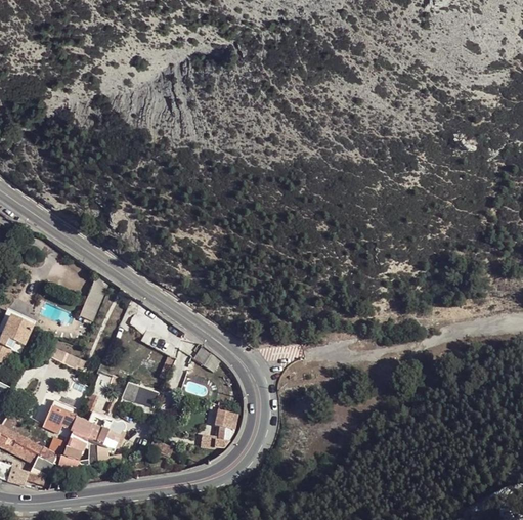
[(107,279),(95,270),(79,314),(91,319),(107,279)]
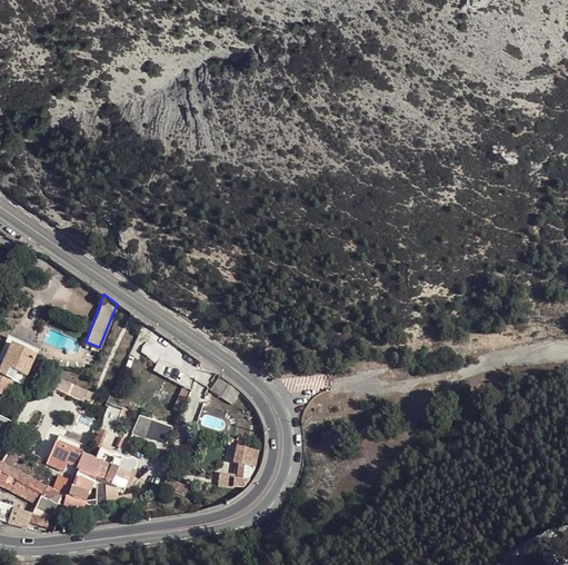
[(7,335),(0,349),(0,360),(9,342),(35,353),(37,348),(7,335)]
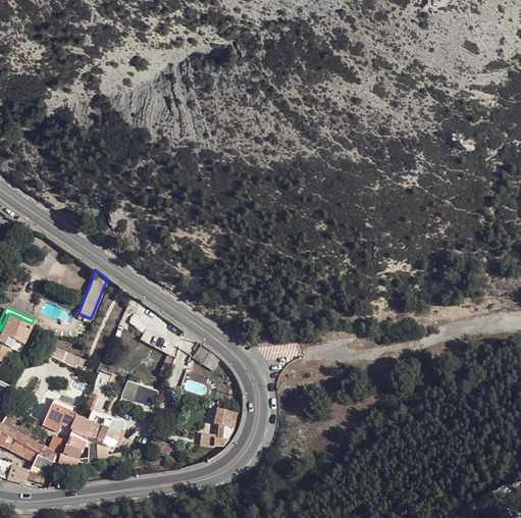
[(32,323),(8,313),(0,330),(0,360),(3,363),(14,341),(22,345),(32,323)]
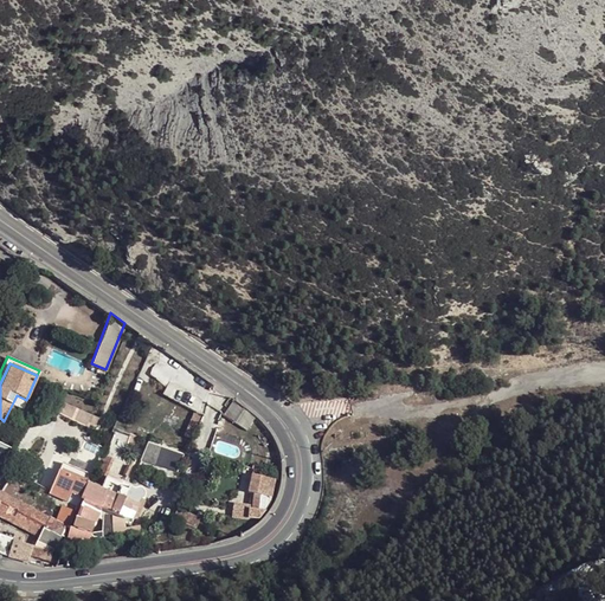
[(83,405),(63,395),(57,406),(78,415),(83,405)]
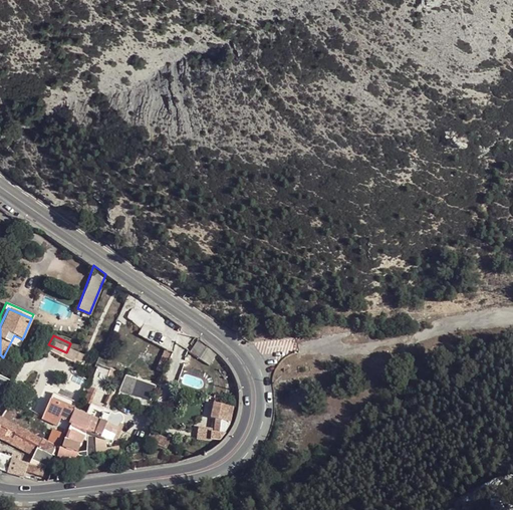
[(205,346),(197,341),(190,351),(198,357),(208,364),(216,353),(213,349),(206,346),(205,346)]
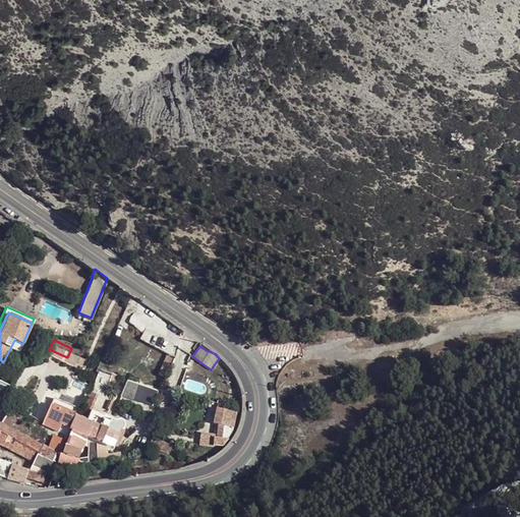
[(168,353),(163,362),(169,365),(174,356),(168,353)]
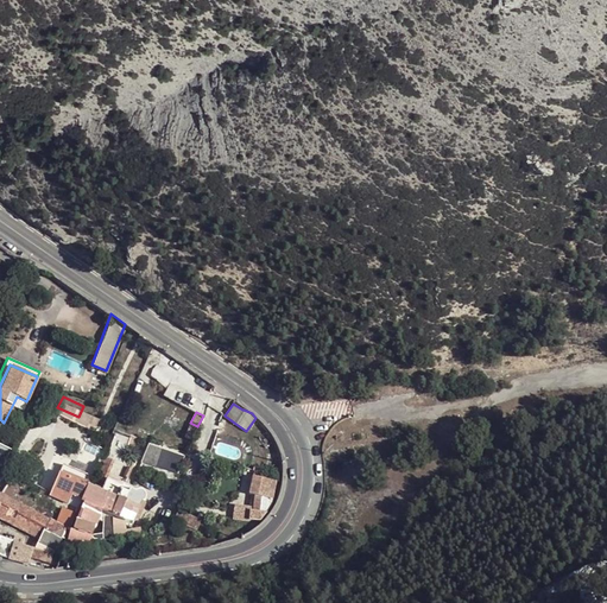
[(115,432),(106,457),(121,463),(122,463),(121,470),(127,473),(130,465),(132,467),(136,459),(124,455),(127,444),(134,446),(138,437),(131,435),(130,437),(115,432)]
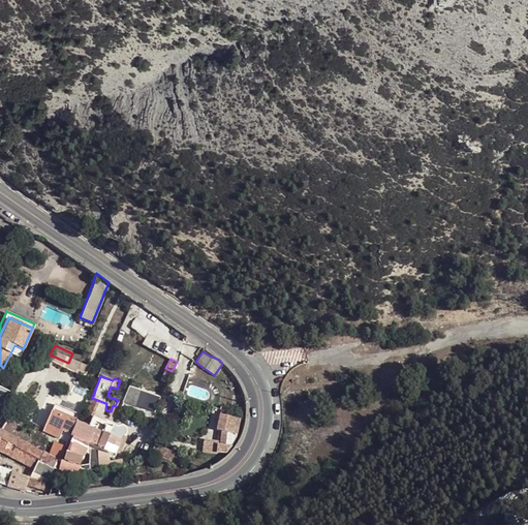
[(0,407),(11,389),(0,382),(0,407)]
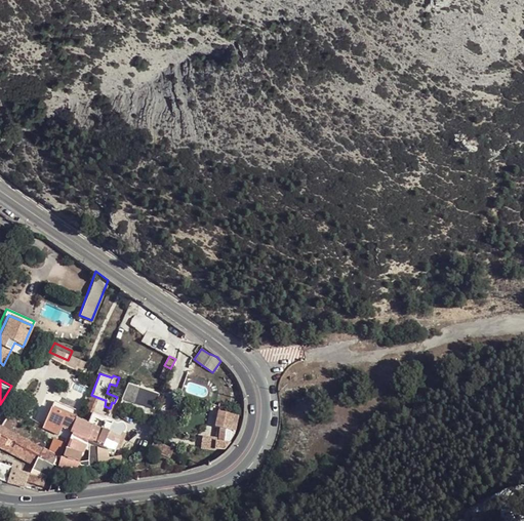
[(159,393),(128,383),(121,398),(153,408),(159,393)]
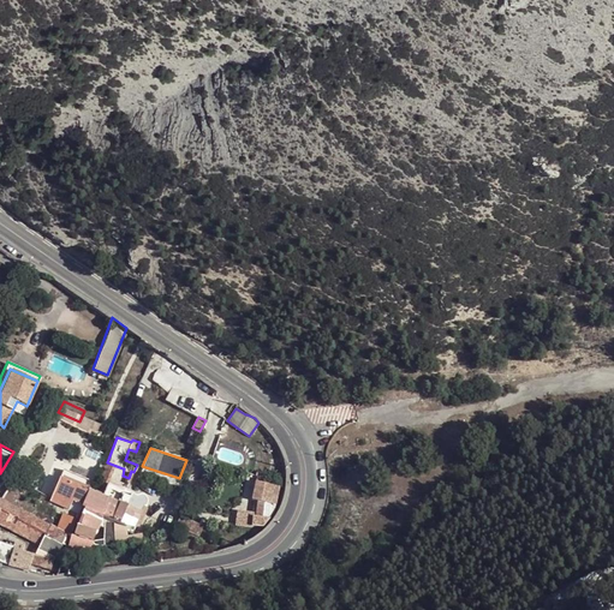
[(100,476),(97,482),(105,485),(113,465),(107,462),(102,461),(96,473),(100,476)]
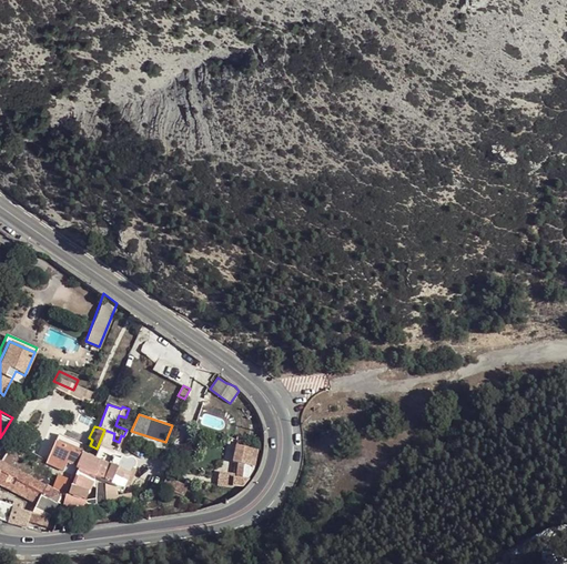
[(69,460),(78,464),(82,453),(88,441),(63,430),(59,439),(57,437),(49,457),(67,465),(69,460)]
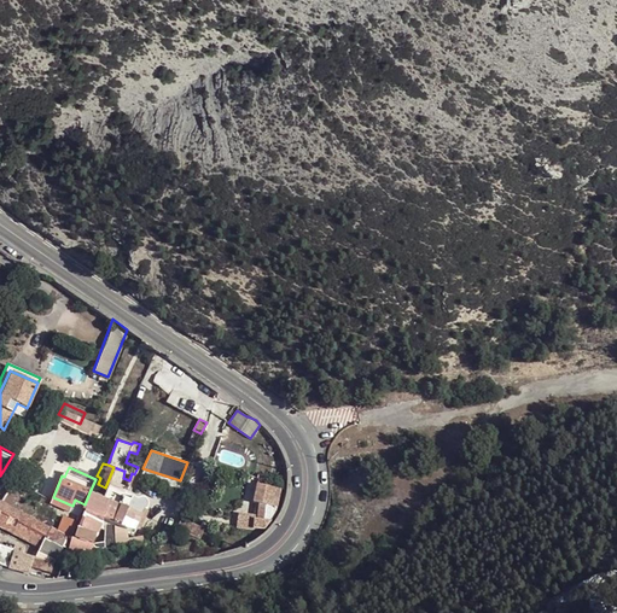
[(251,526),(262,527),(269,519),(275,508),(279,489),(268,486),(269,478),(257,474),(256,478),(257,478),(252,501),(258,503),(256,514),(237,512),(236,525),(251,526)]
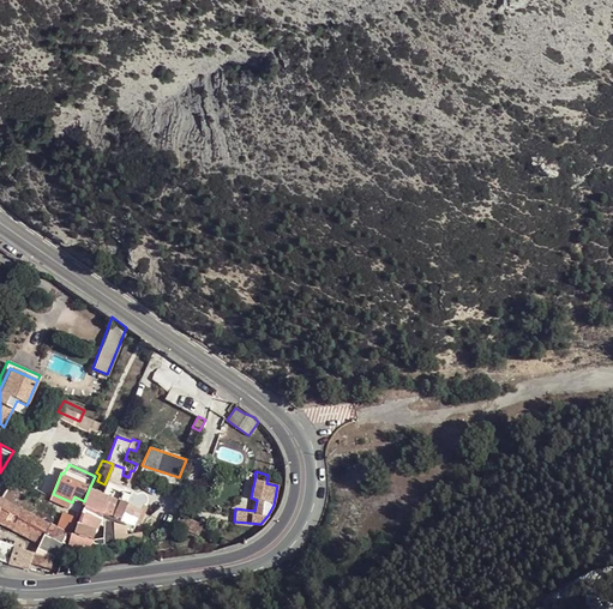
[(71,532),(73,547),(90,540),(94,530),(96,531),(98,523),(103,525),(103,537),(92,538),(94,542),(103,543),(114,542),(142,540),(140,532),(125,534),(124,531),(126,524),(133,526),(144,507),(144,506),(145,506),(146,505),(146,502),(146,500),(146,498),(144,496),(143,495),(142,495),(139,495),(138,495),(136,496),(132,494),(133,492),(124,487),(122,489),(108,482),(104,493),(103,492),(102,495),(89,489),(84,501),(82,505),(84,506),(78,523),(73,534),(71,532)]
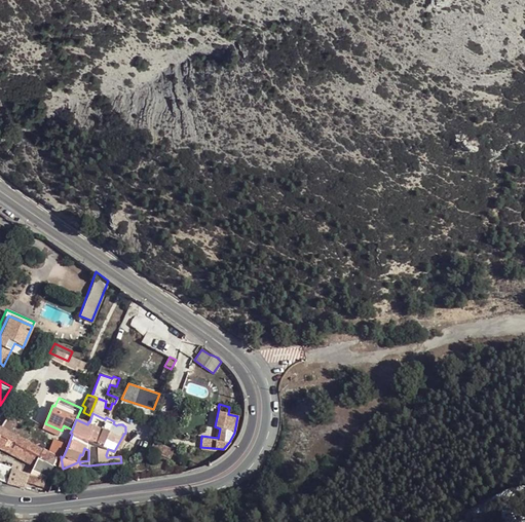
[(0,426),(0,447),(34,465),(31,474),(45,478),(52,464),(57,457),(0,426)]
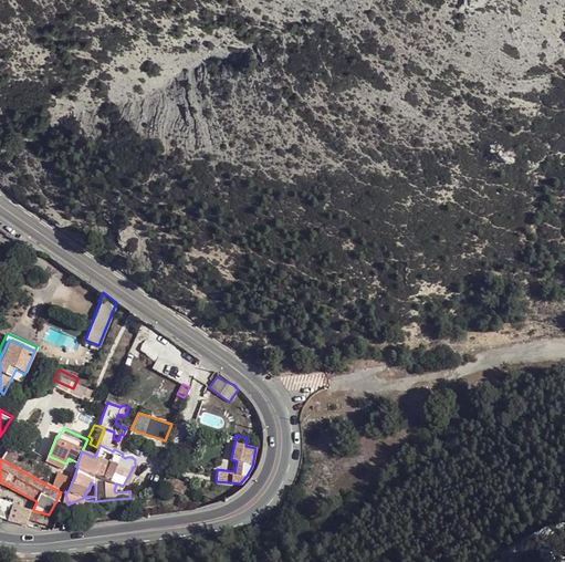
[(187,484),(165,474),(161,482),(182,492),(187,484)]
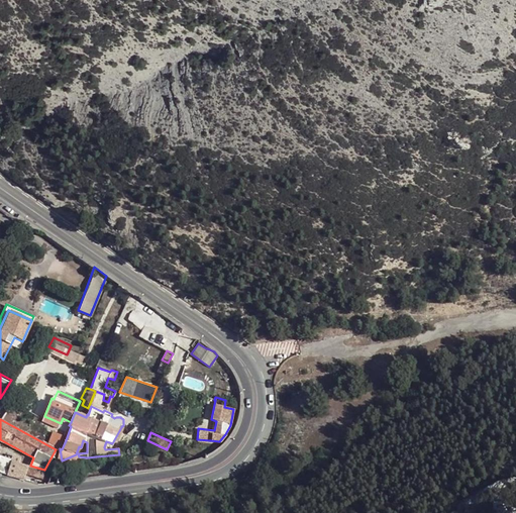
[(0,455),(0,473),(7,476),(7,474),(10,462),(11,459),(0,455)]
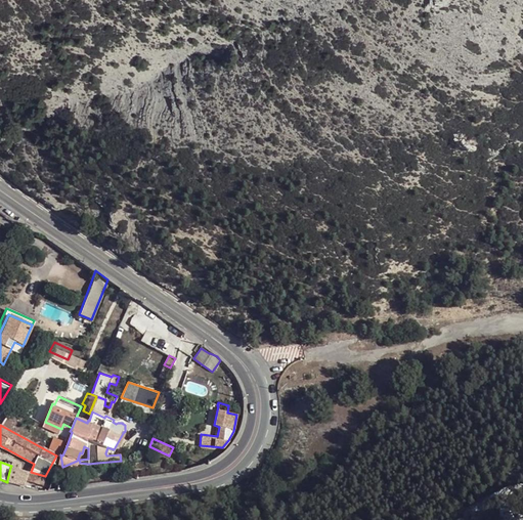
[(10,468),(7,480),(26,485),(27,480),(29,473),(10,468)]
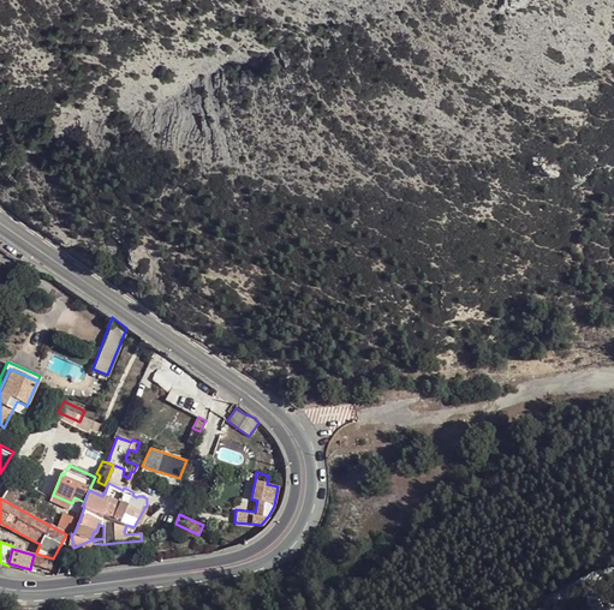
[(34,555),(31,563),(51,568),(53,558),(36,554),(34,552),(34,555)]
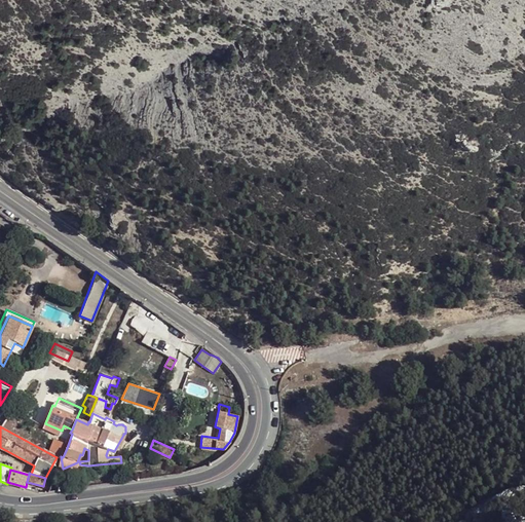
[(58,483),(52,482),(48,490),(58,489),(58,483)]
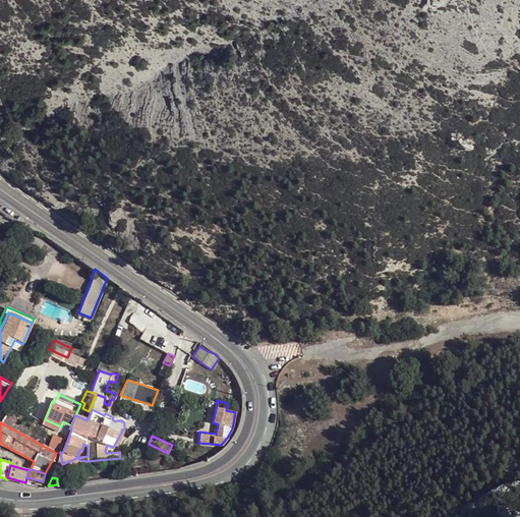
All buildings are outlined.
